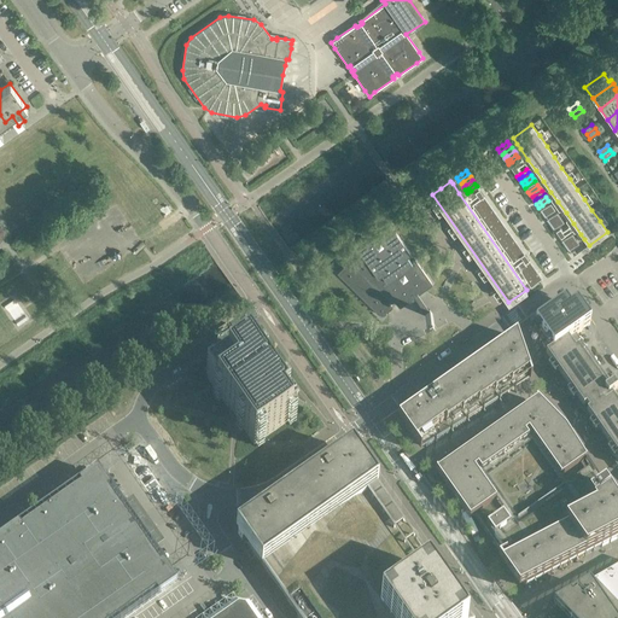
[(482,205),(488,202),(485,198),(479,203),(476,205),(478,208),(482,205)]
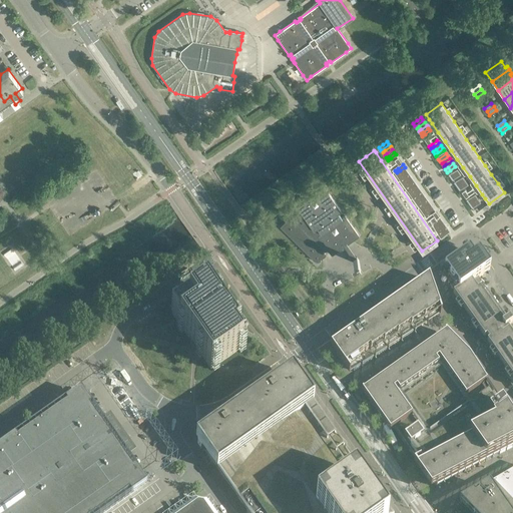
[(406,168),(405,167),(400,170),(397,172),(399,175),(402,173),(407,169),(406,168)]
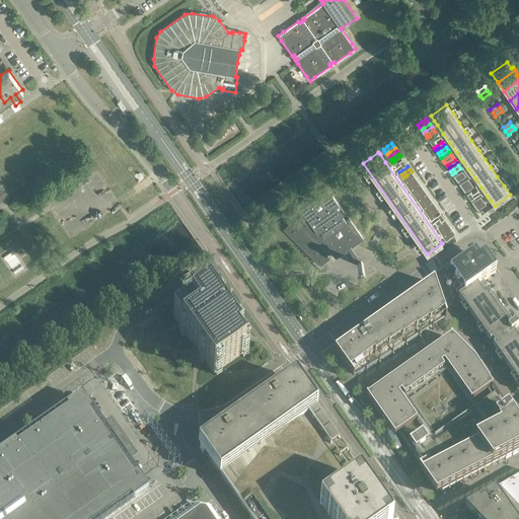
[(461,170),(454,176),(456,178),(463,173),(461,170)]
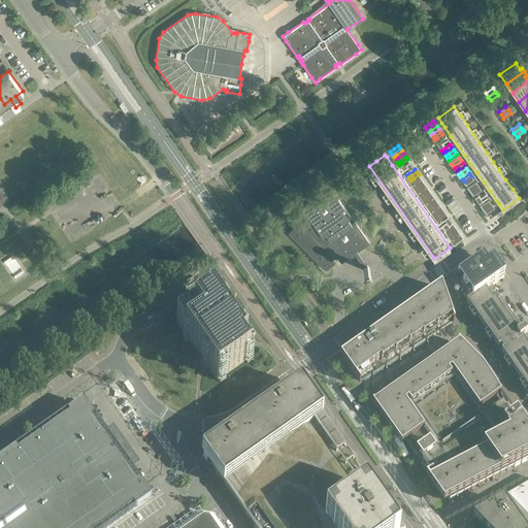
[(421,177),(419,174),(414,178),(410,180),(413,184),(416,182),(421,177)]
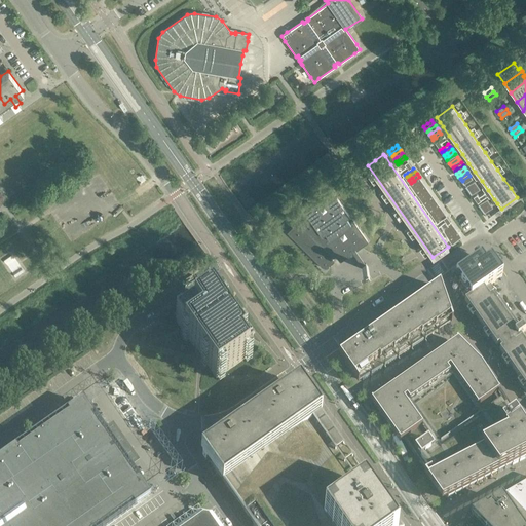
[(470,176),(462,181),(464,184),(472,178),(470,176)]
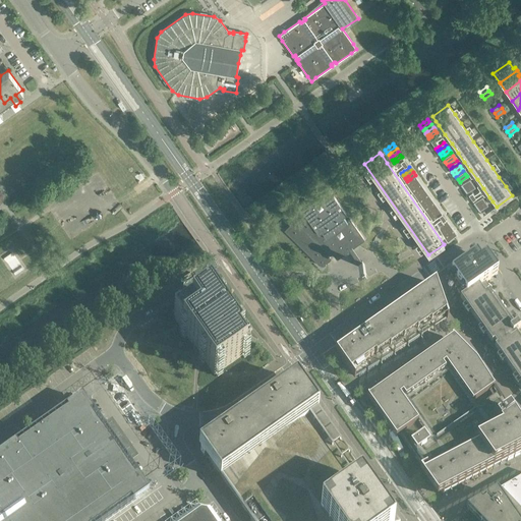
[(408,183),(410,186),(418,180),(416,177),(408,183)]
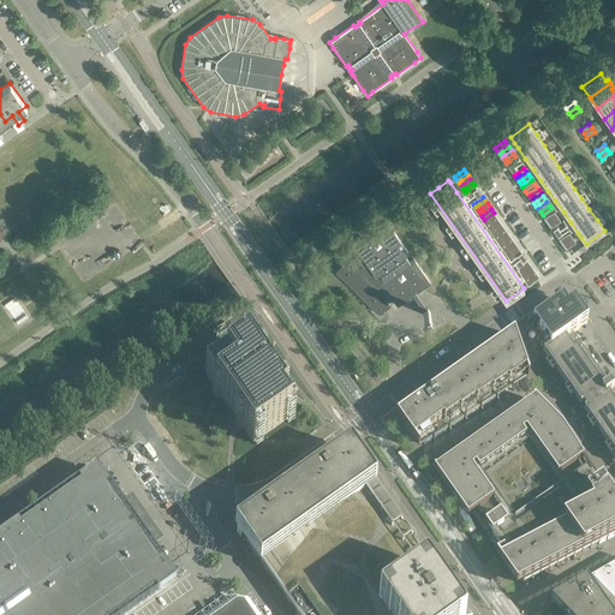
[(548,215),(544,218),(547,221),(550,219),(556,214),(554,212),(548,215)]
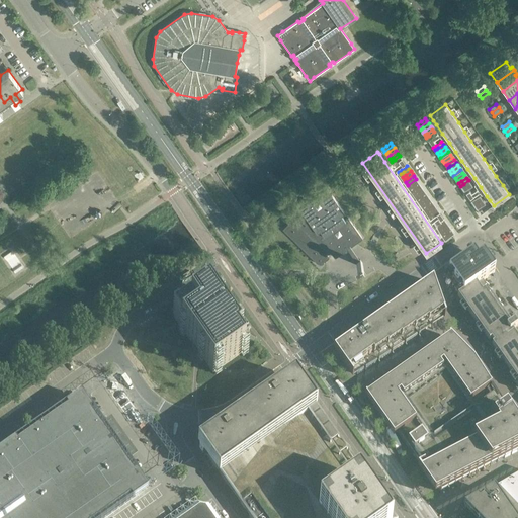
[(408,185),(410,187),(418,182),(416,179),(408,185)]
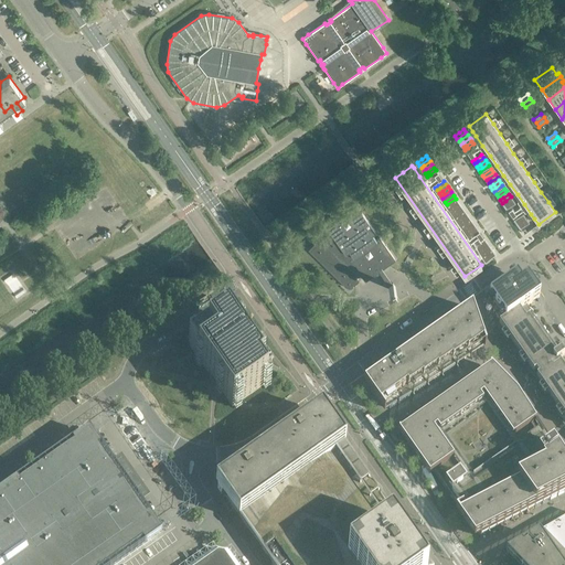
[(505,201),(502,203),(504,206),(508,204),(513,200),(512,199),(511,196),(505,201)]
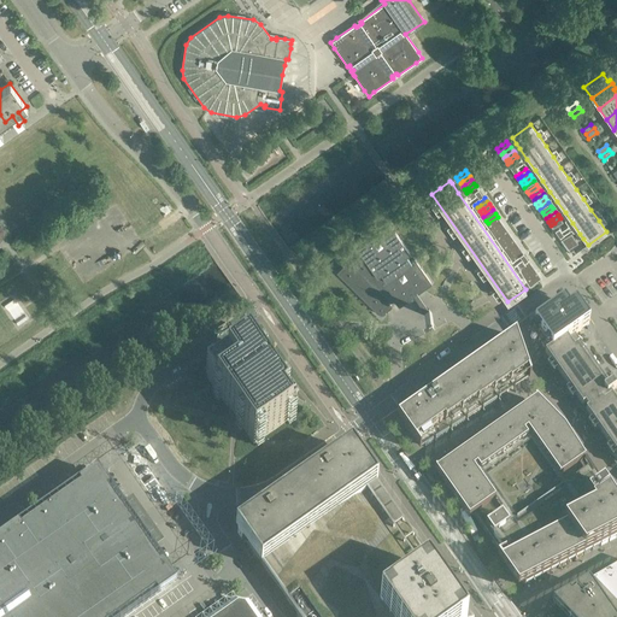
[(554,223),(551,225),(553,228),(557,225),(563,222),(560,218),(554,223)]
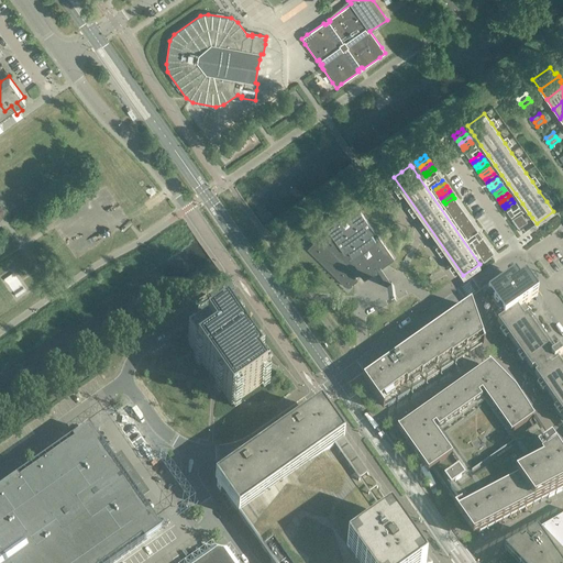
[(452,207),(457,203),(456,200),(450,205),(448,206),(449,209),(452,207)]
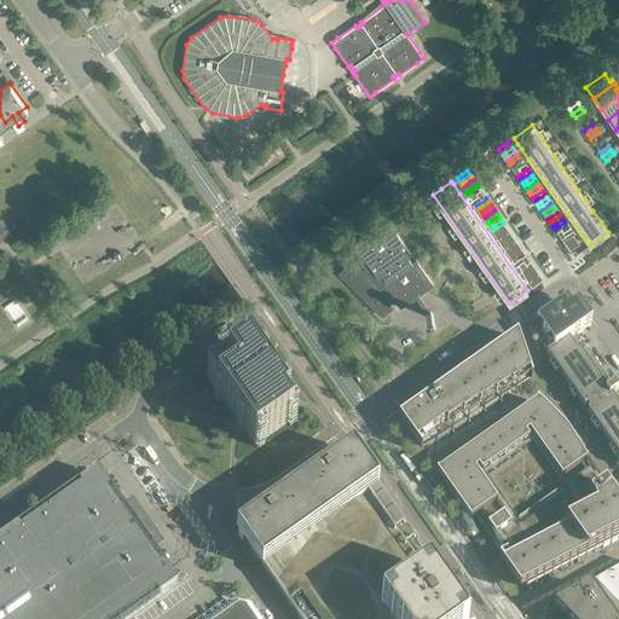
[(504,225),(503,224),(497,227),(493,230),(496,233),(499,231),(505,226),(504,225)]
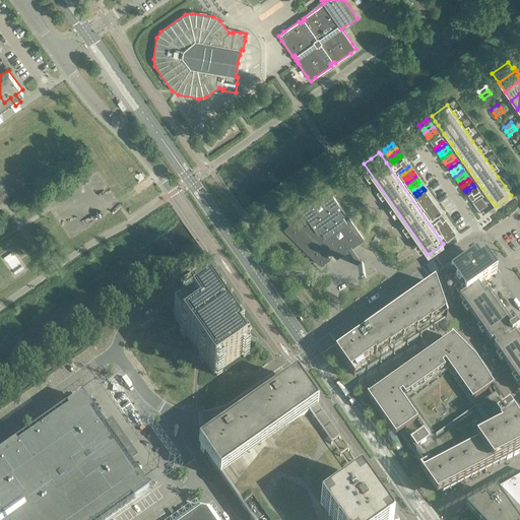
[(301,208),(303,212),(295,221),(293,219),(283,229),(321,266),(330,257),(329,256),(332,254),(336,259),(347,251),(345,247),(349,244),(351,248),(358,244),(364,240),(349,218),(346,221),(342,216),(345,213),(328,189),(318,196),(316,192),(308,198),(310,202),(301,208)]
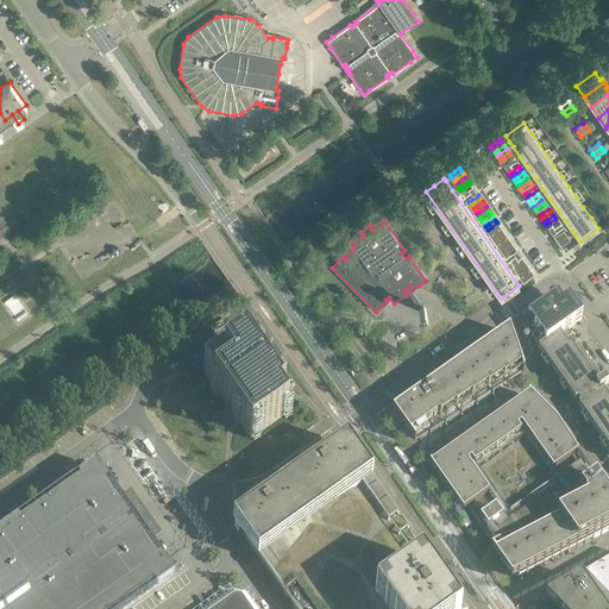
[(500,226),(497,223),(491,227),(488,230),(490,233),(494,231),(500,226)]
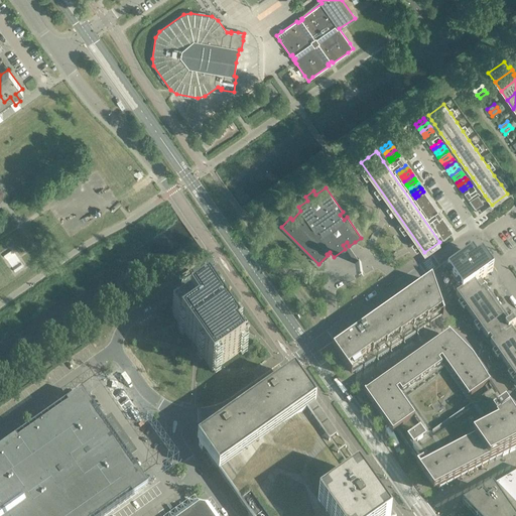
[(417,200),(419,202),(426,197),(424,194),(417,200)]
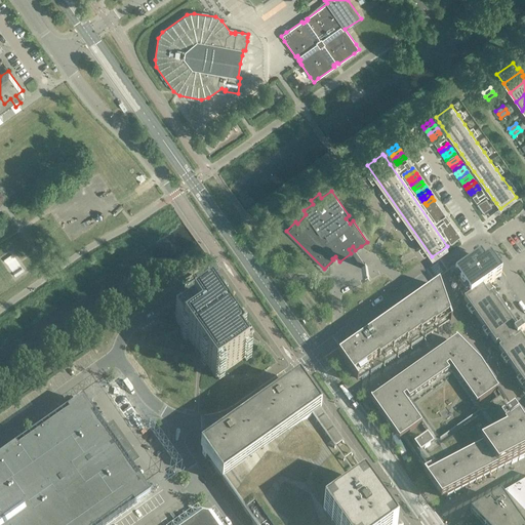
[(480,202),(478,204),(479,207),(482,205),(487,201),(485,198),(480,202)]
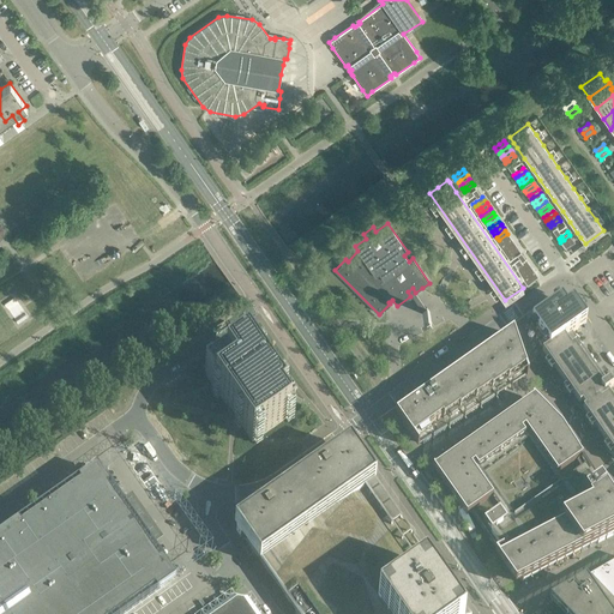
[(499,240),(501,244),(510,236),(507,234),(499,240)]
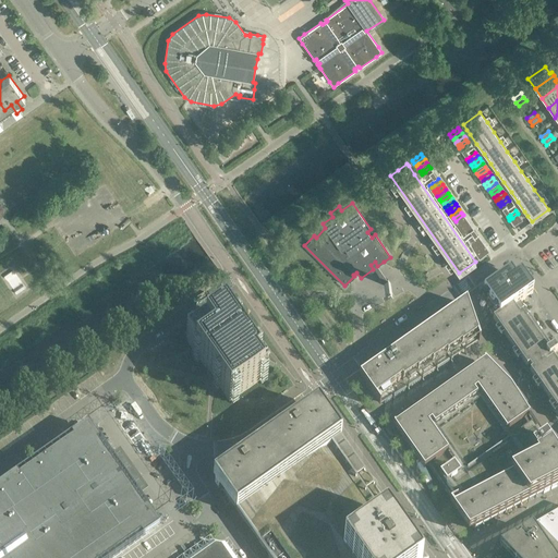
[(512,218),(509,220),(511,222),(514,220),(520,217),(519,215),(518,214),(512,218)]
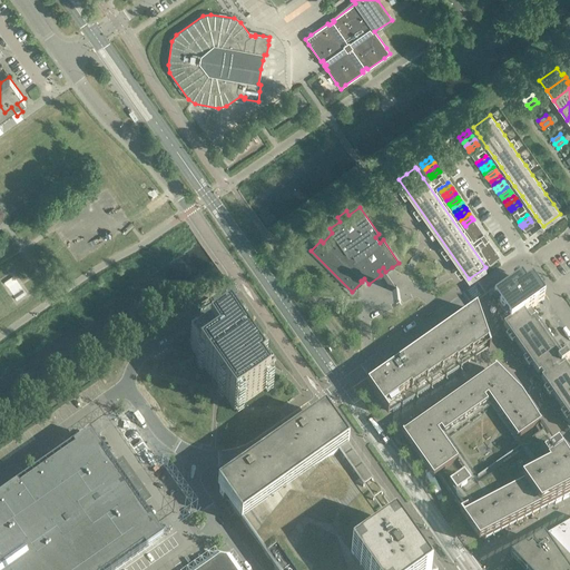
[(526,225),(522,227),(524,231),(528,228),(533,224),(531,222),(526,225)]
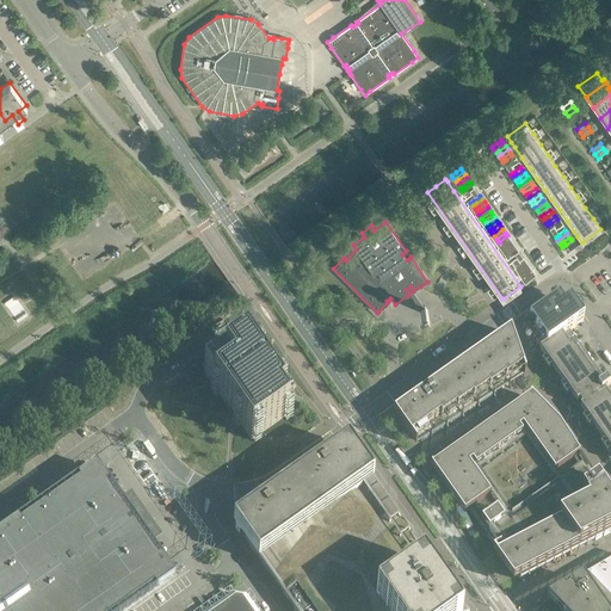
[(506,246),(512,241),(510,239),(504,242),(500,245),(503,248),(506,246)]
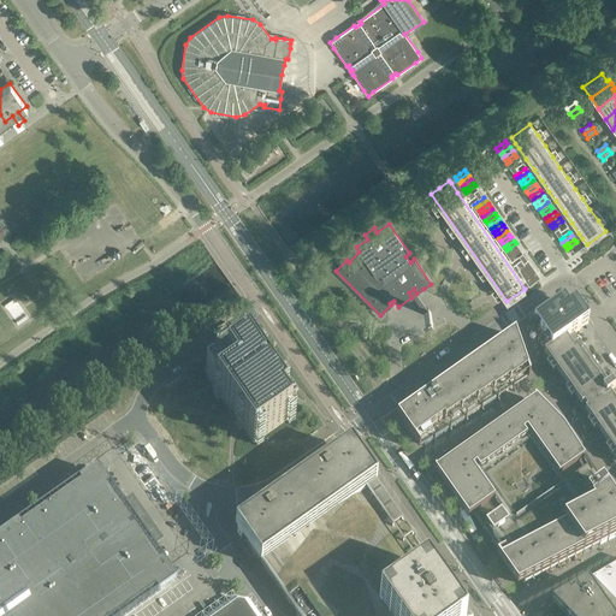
[(517,246),(516,243),(510,248),(507,250),(509,254),(513,252),(519,247),(517,246)]
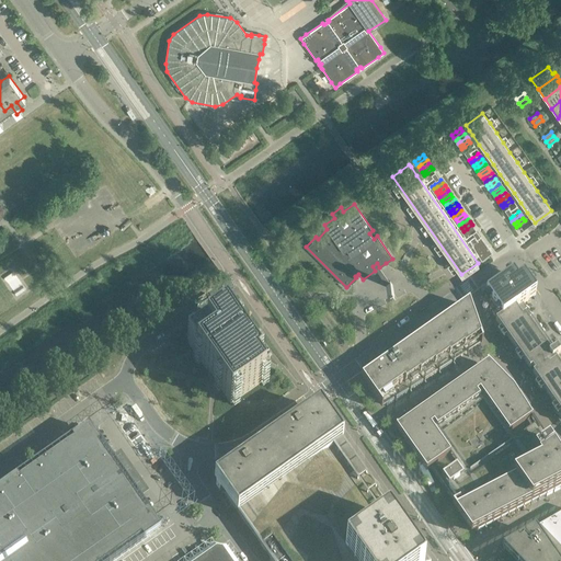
[(474,228),(472,225),(467,229),(464,231),(466,233),(468,231),(474,228)]
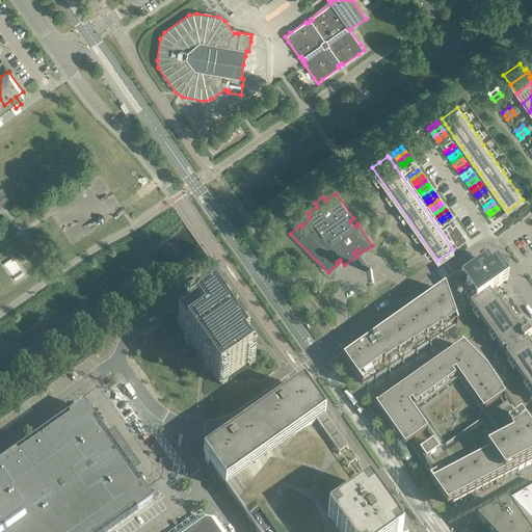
[(453,233),(458,229),(456,225),(451,230),(448,232),(450,235),(453,233)]
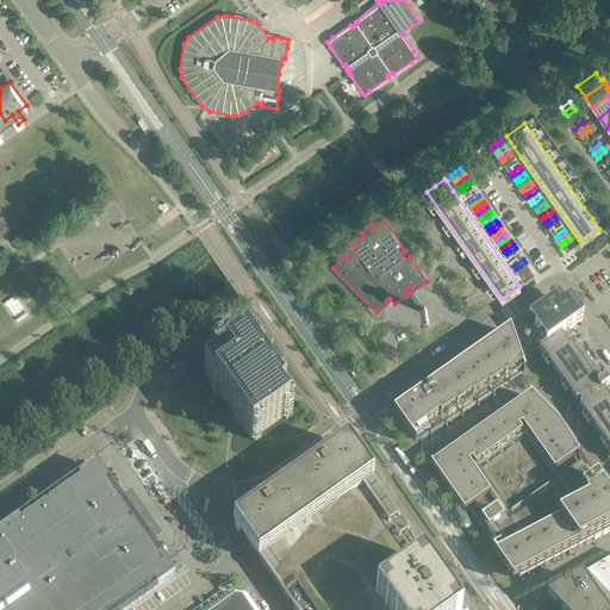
[(527,263),(526,262),(520,267),(516,269),(518,272),(522,269),(528,266),(527,263)]
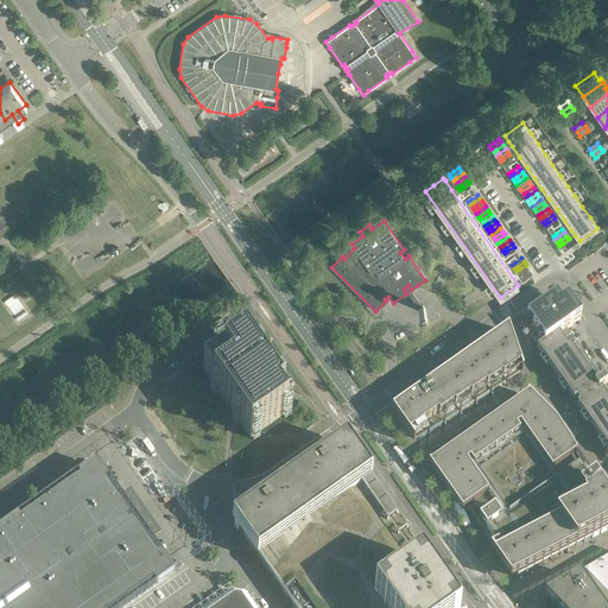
[(529,267),(526,265),(520,268),(517,271),(519,274),(523,272),(529,267)]
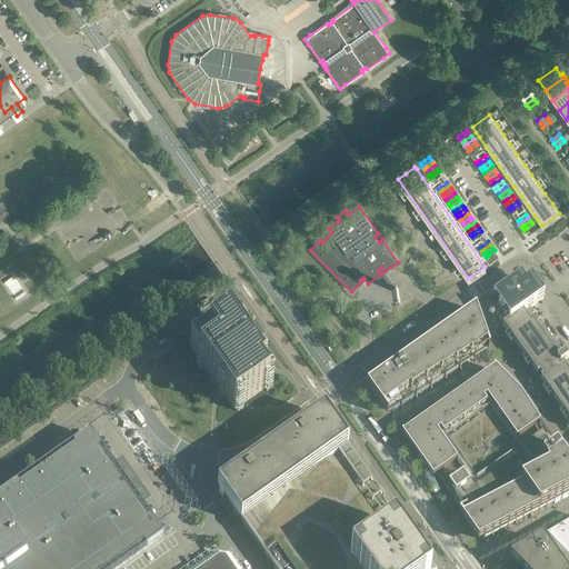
[(378,270),(380,275),(386,281),(391,289),(396,286),(390,279),(385,271),(382,267),(378,270)]
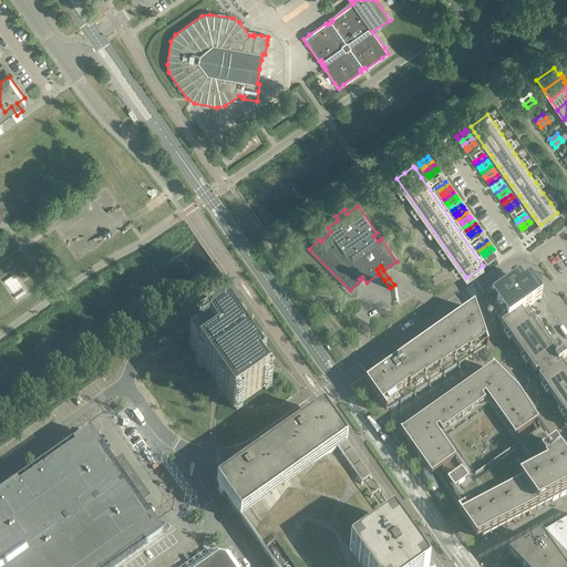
[(491,299),(486,301),(503,325),(496,330),(514,356),(549,406),(566,431),(566,363),(564,358),(555,346),(546,332),(536,320),(528,308),(540,299),(540,298),(528,281),(522,286),(517,279),(504,289),(491,299)]
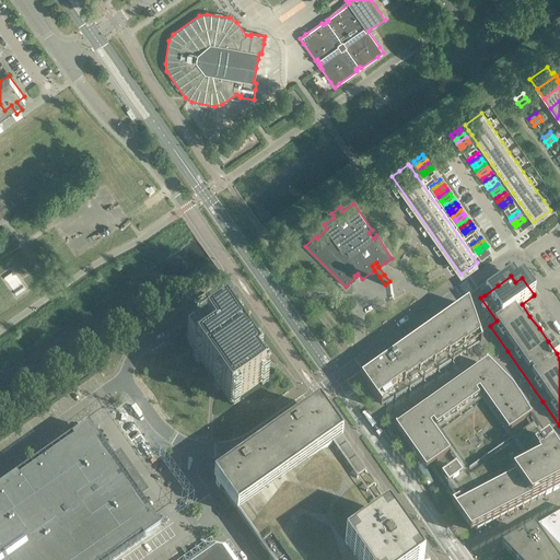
[(224,316),(187,342),(230,404),(268,377),(224,316)]
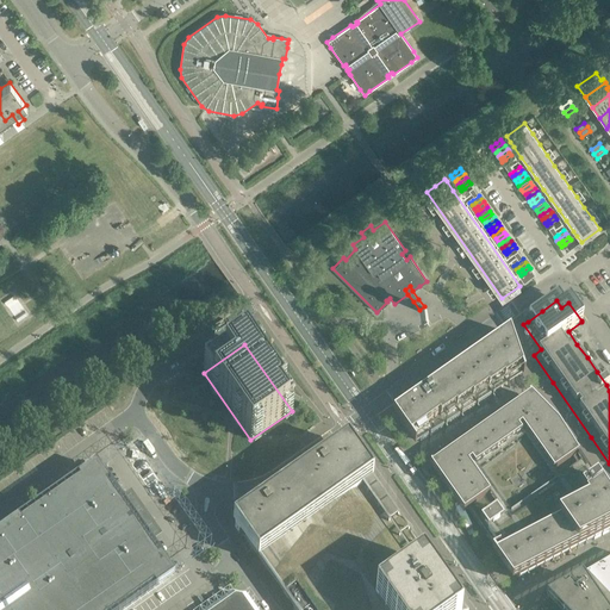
[(122,511),(95,473),(0,540),(0,609),(123,609),(169,578),(142,541),(150,535),(129,505),(122,511)]
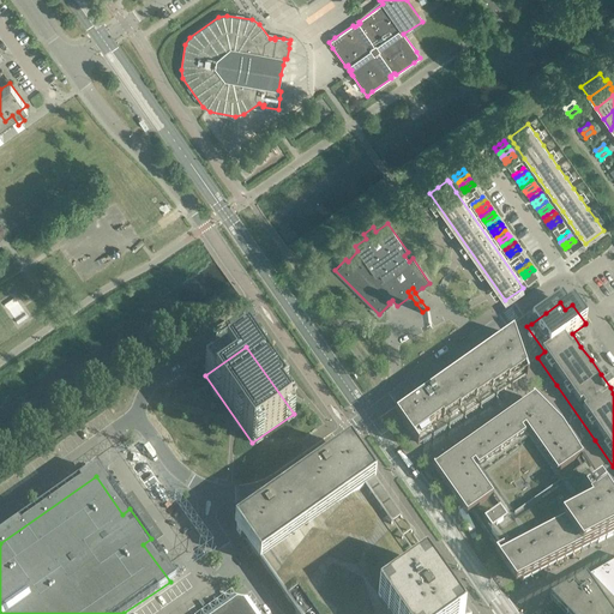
[(613,613),(613,566),(566,595),(552,603),(561,613),(613,613)]
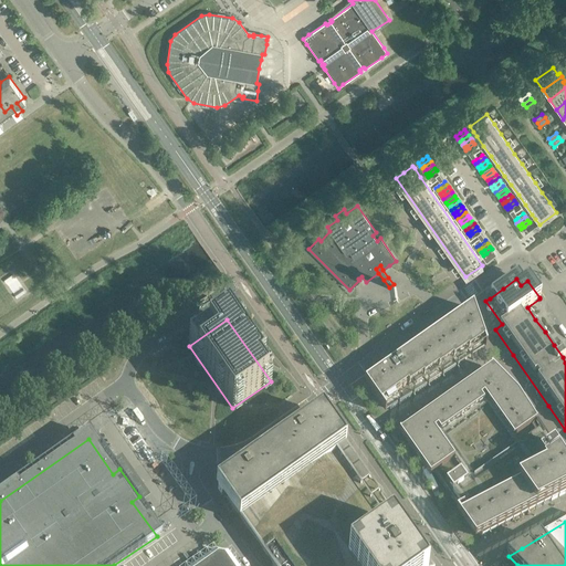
[(216,552),(195,565),(236,565),(228,554),(216,552)]
